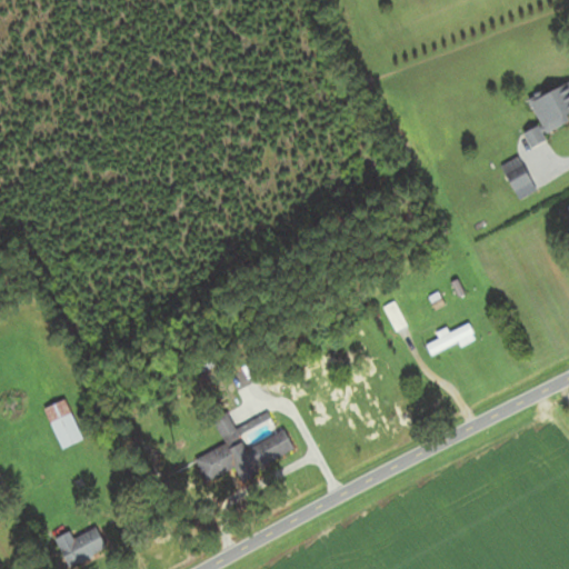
[(568,117),(566,112),(568,110),(568,82),(531,106),(548,135),(568,122),(568,117)]
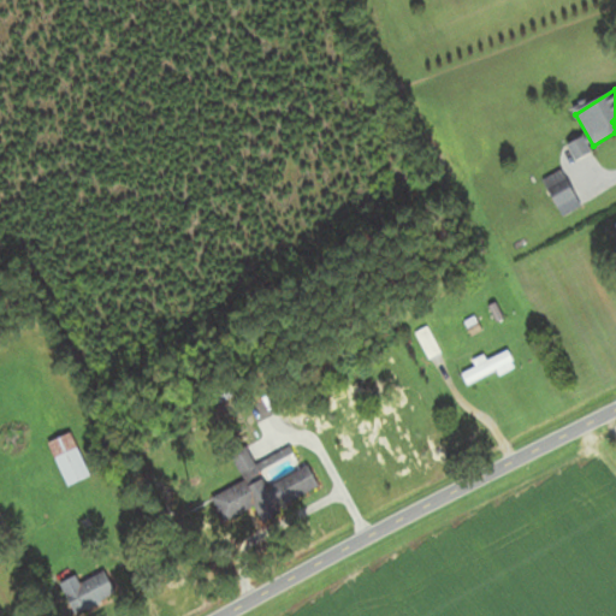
[(574,200),(564,171),(544,178),(554,206),(574,200)]
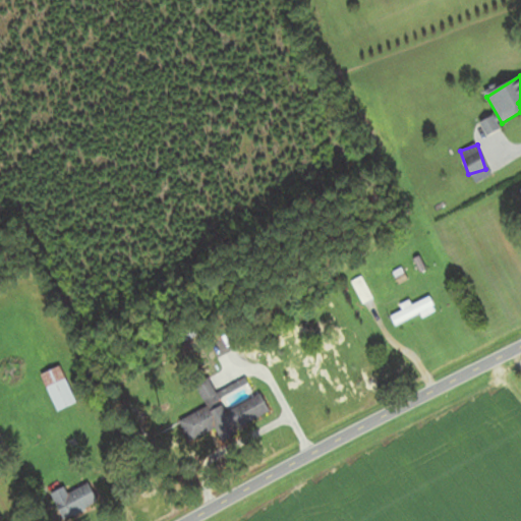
[(350,283),(362,304),(371,299),(360,278),(350,283)]
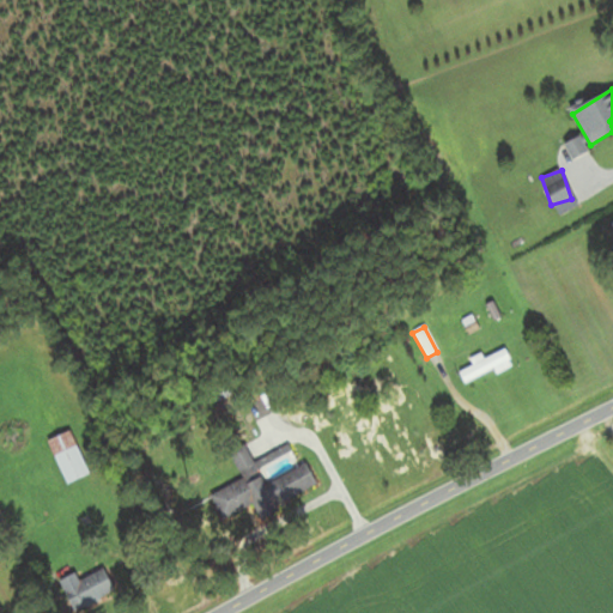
[(511,363),(504,350),(484,359),(483,358),(456,371),(465,387),(511,363)]
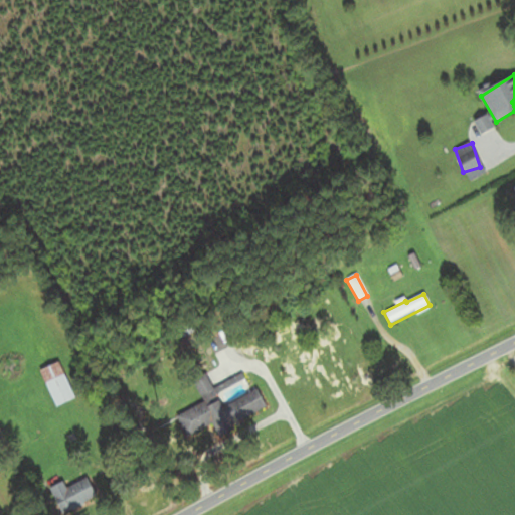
[(39,370),(55,406),(74,398),(58,362),(39,370)]
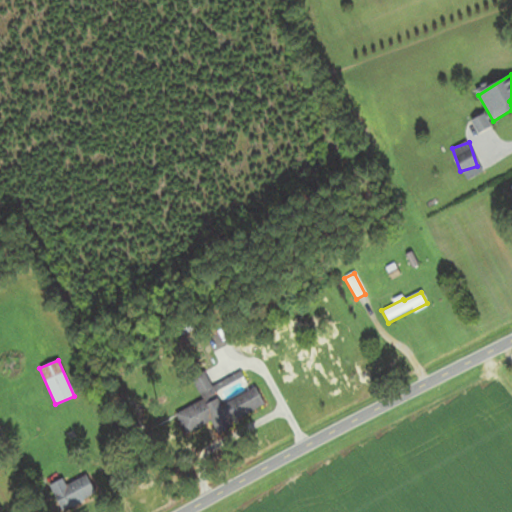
[(266,408),(257,387),(223,402),(220,395),(176,414),(185,434),(212,422),(215,430),(266,408)]
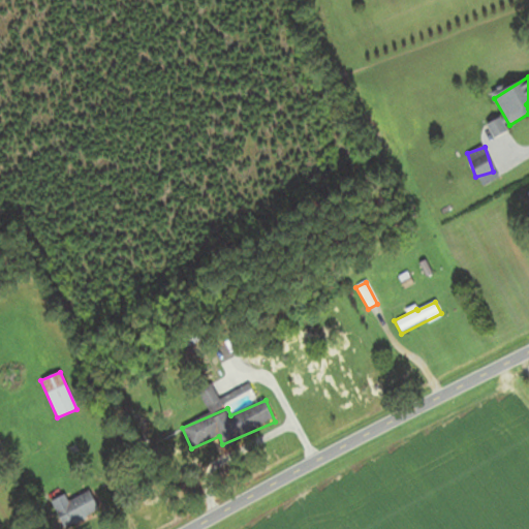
[(97,509),(88,491),(54,506),(63,526),(97,509)]
